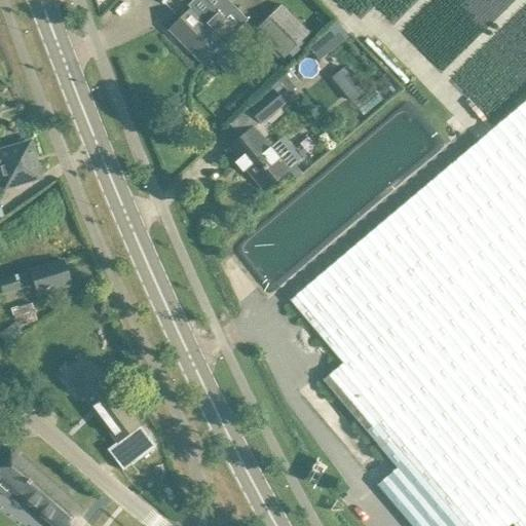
[(184,16),(168,32),(201,65),(216,50),(224,42),(234,32),(215,12),(202,0),(193,0),(188,6),(191,9),(184,16)]
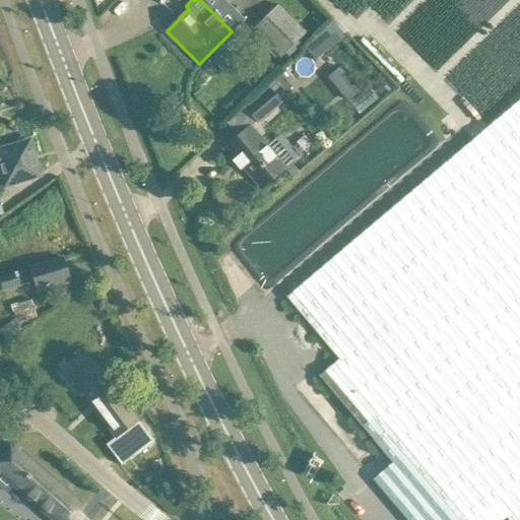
[(306,35),(277,5),(253,30),(280,59),(306,35)]
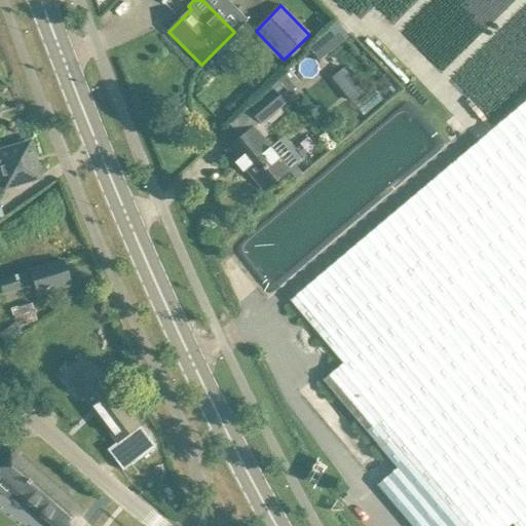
[(343,70),(331,80),(351,106),(364,96),(343,70)]
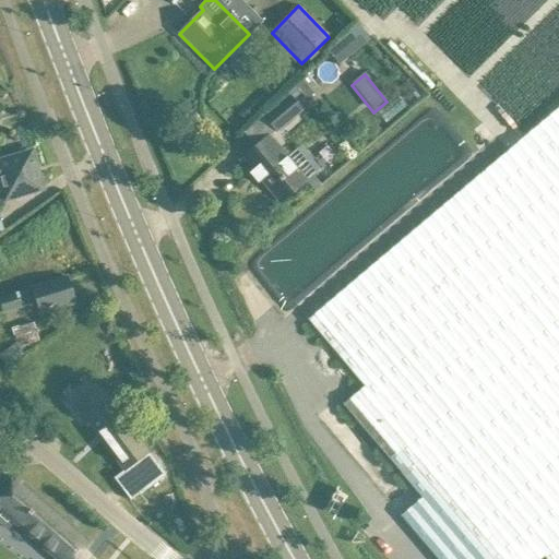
[(308,76),(297,86),(307,98),(318,90),(308,76)]
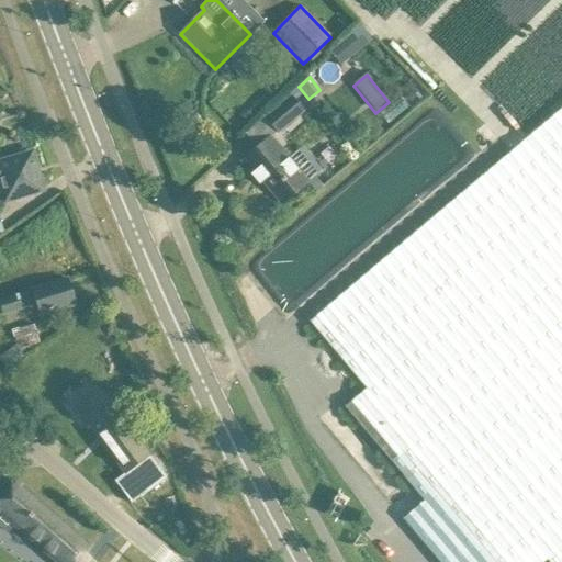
[(292,97),(265,120),(278,134),(304,112),(292,97)]
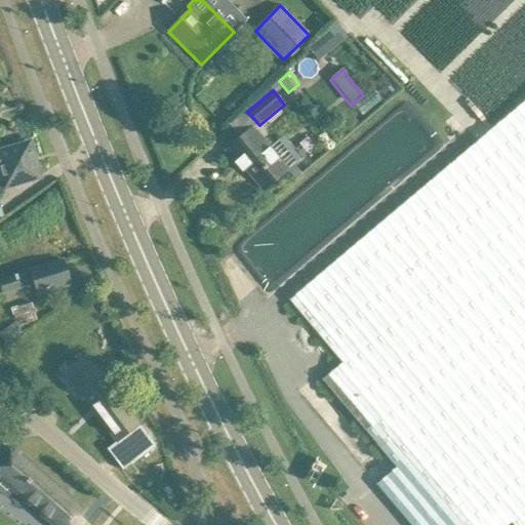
[(524,102),(458,158),(289,300),(342,364),(322,380),(365,431),(396,467),(524,360),(524,102)]
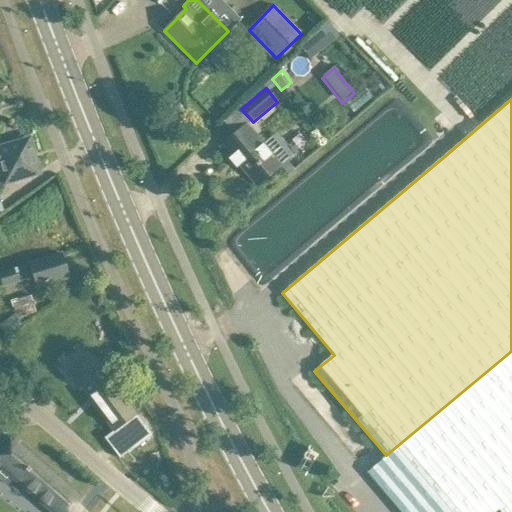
[(272,174),(281,167),(246,125),(220,147),(231,160),(232,158),(257,187),(272,174)]
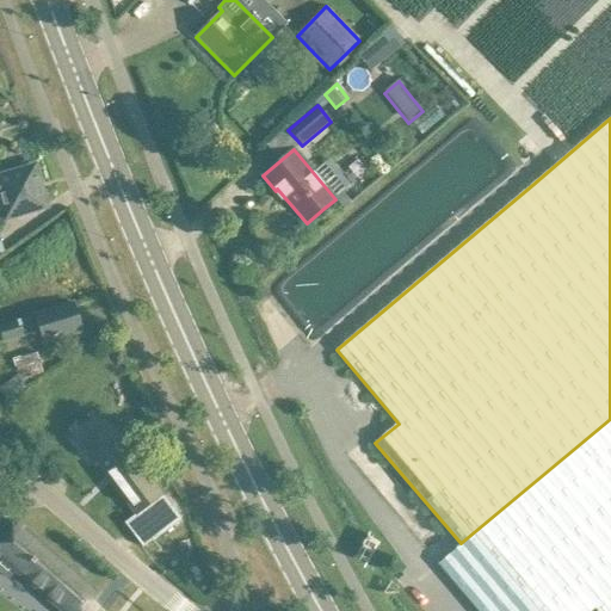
[(0,201),(2,209),(5,218),(45,207),(34,167),(0,177),(0,201)]
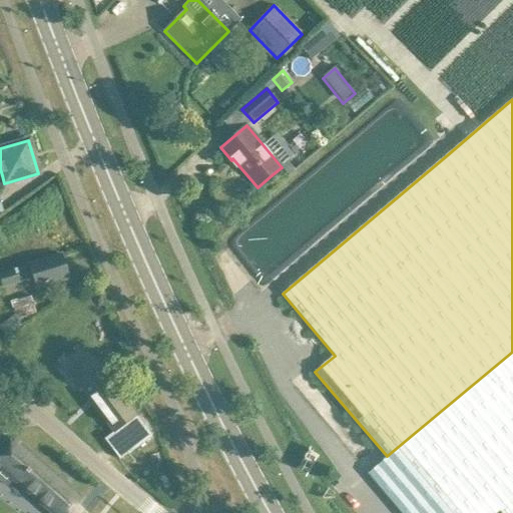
[(68,278),(62,257),(0,275),(0,281),(2,288),(33,279),(36,288),(68,278)]
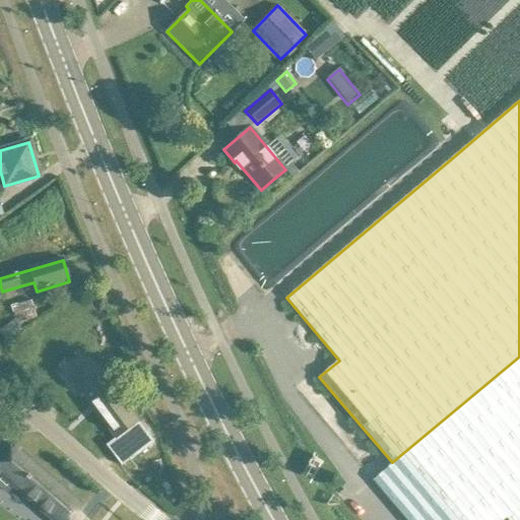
[(36,319),(30,301),(11,307),(16,324),(36,319)]
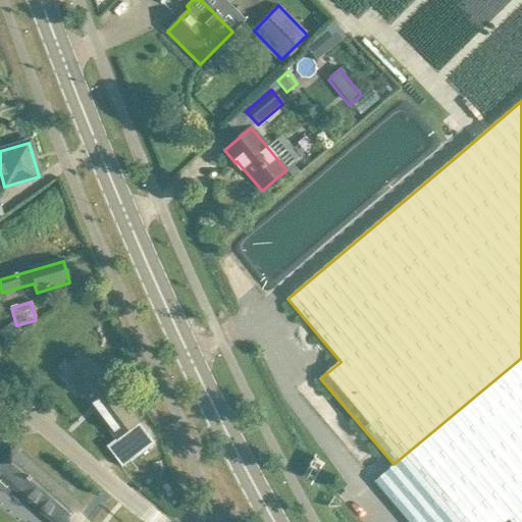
[(383,473),(374,482),(407,521),(504,521),(508,520),(509,521),(521,521),(521,358),(394,464),(383,473)]
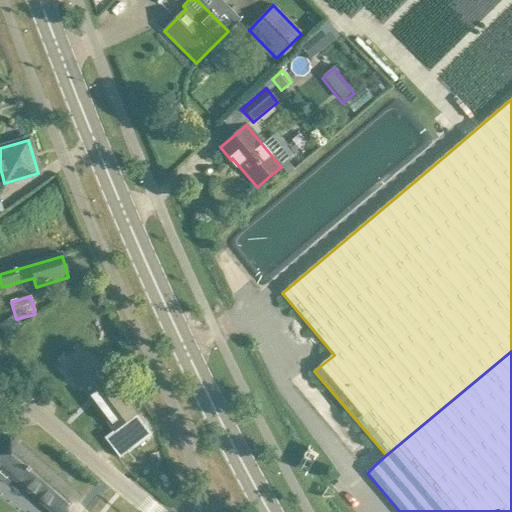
[(92,357),(69,374),(113,431),(103,438),(119,458),(128,451),(128,452),(151,436),(92,357)]
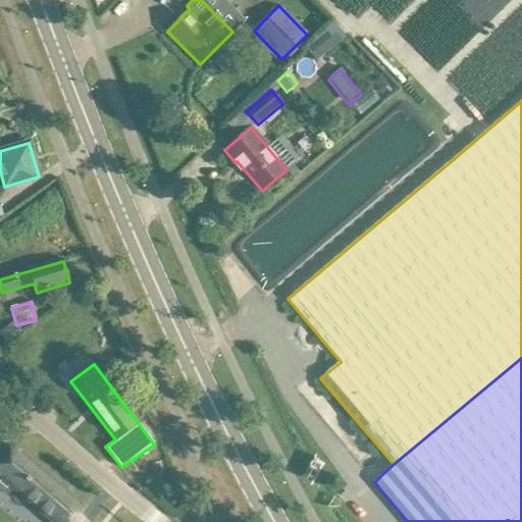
[(72,521),(86,508),(15,448),(0,465),(0,477),(51,521),(72,521)]
